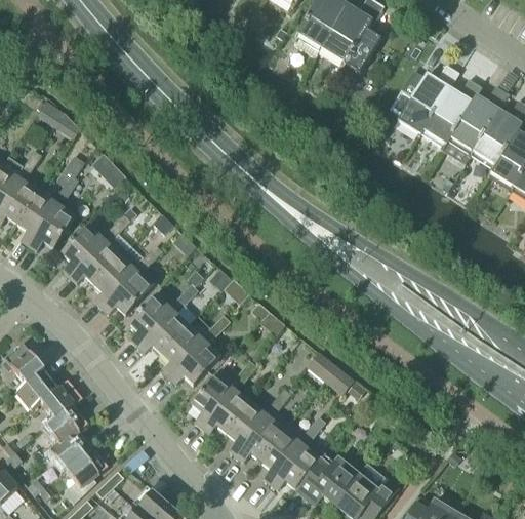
[(317,0),(292,40),(294,42),(293,44),(315,57),(317,55),(316,55),(346,6),(336,0),(317,0)]
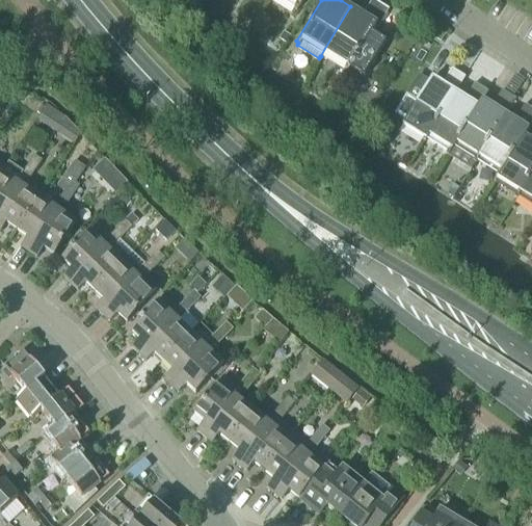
[(350,6),(320,56),(321,56),(345,72),(349,63),(364,73),(388,33),(375,25),(387,6),(377,0),(368,0),(361,12),(350,6)]
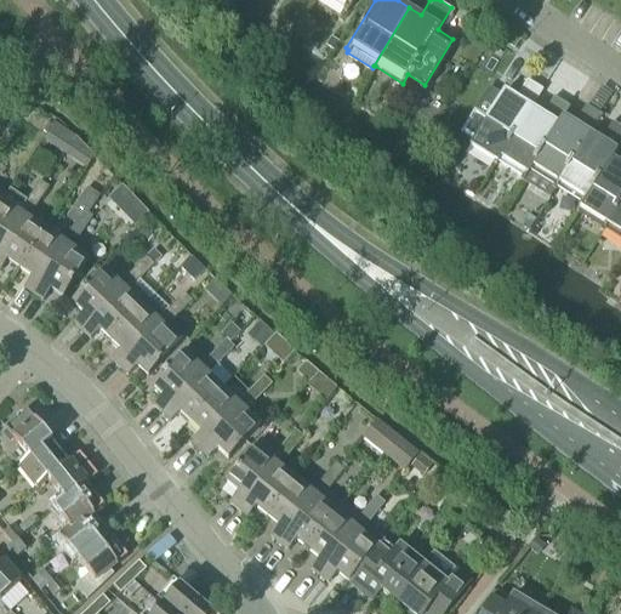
[(474,106),(461,128),(473,135),(467,145),(494,160),(530,103),(541,85),(525,75),(514,94),(503,86),(501,91),(488,83),(474,106)]
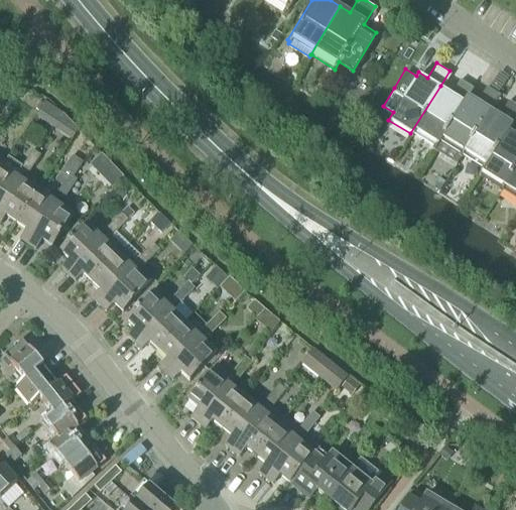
[(467,93),(472,84),(460,76),(449,92),(440,86),(410,133),(432,147),(437,140),(436,140),(466,93),(467,93)]
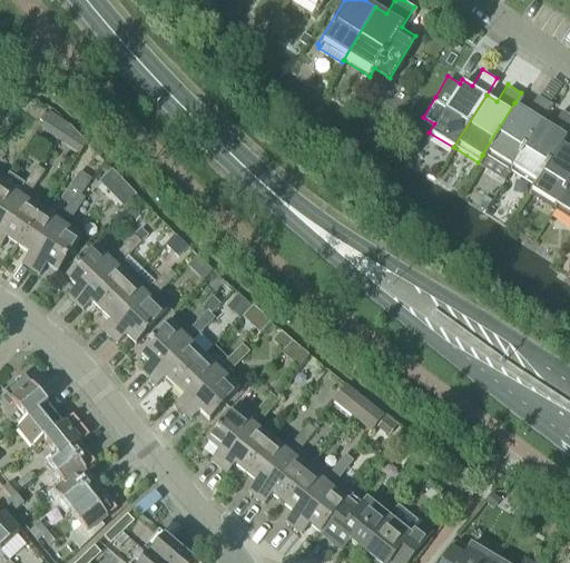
[(540,118),(550,101),(536,92),(526,109),(516,102),(514,102),(482,155),(483,155),(508,170),(539,118),(540,118)]
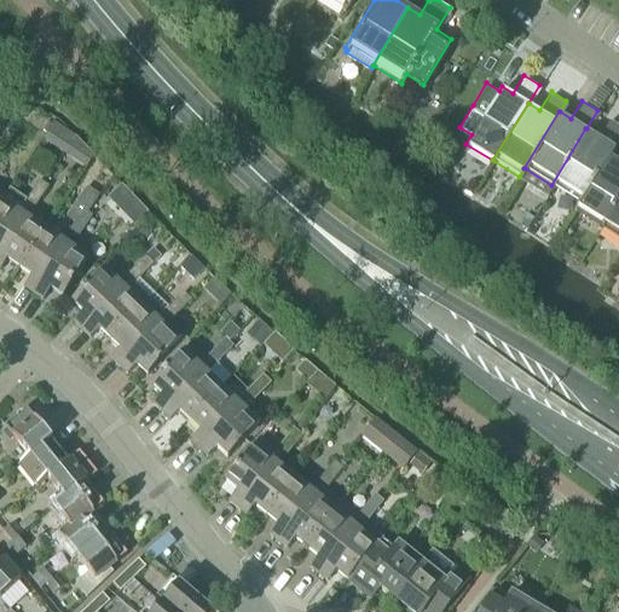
[(608,153),(618,134),(618,122),(608,116),(597,136),(586,128),(585,128),(551,185),(578,201),(578,202),(608,153)]
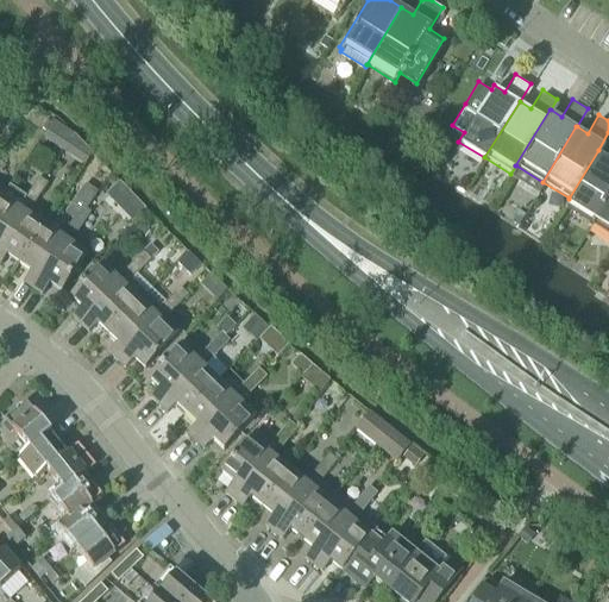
[(608,156),(608,157),(598,150),(569,199),(569,198),(564,206),(590,224),(608,192),(608,156)]
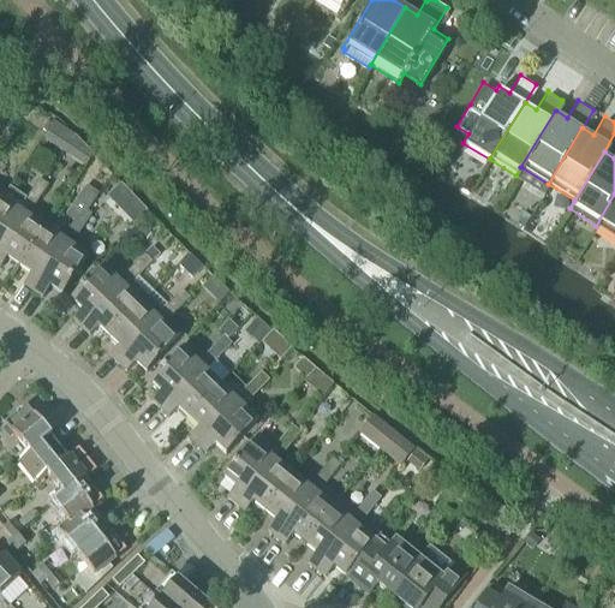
[(30,186),(40,192),(47,180),(37,174),(30,186)]
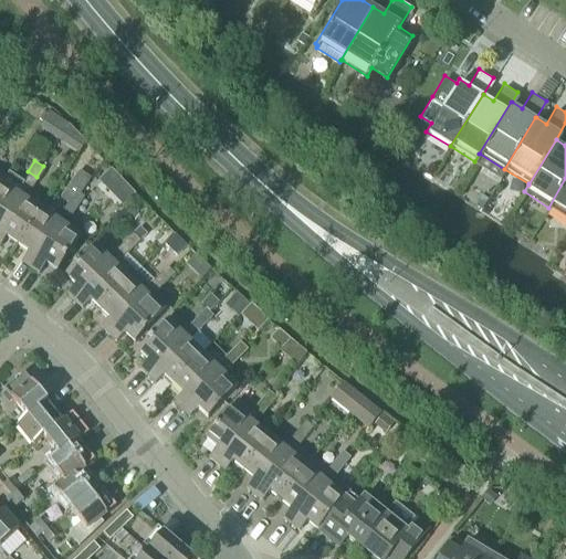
[(136,190),(111,165),(98,177),(123,203),(136,190)]
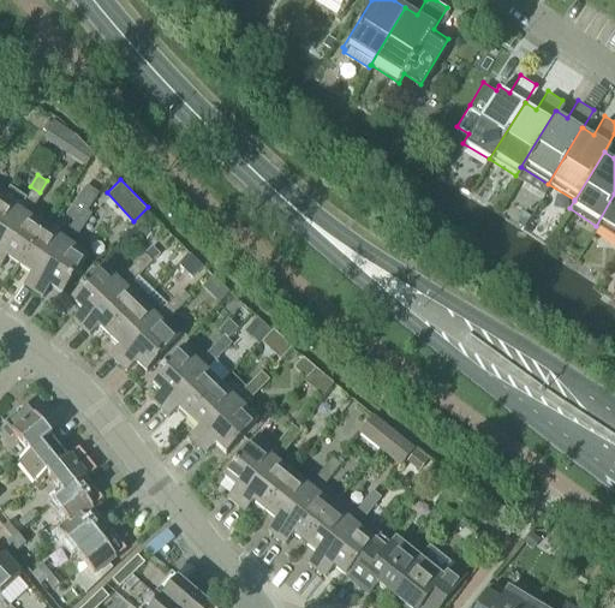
[(90,209),(87,207),(99,190),(85,182),(66,212),(73,216),(73,215),(83,222),(90,209)]
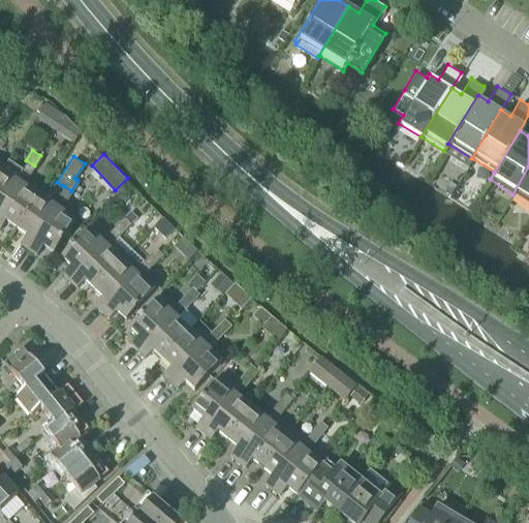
[(23,182),(34,165),(26,160),(19,171),(23,173),(0,207),(0,224),(5,217),(17,224),(37,192),(23,182)]
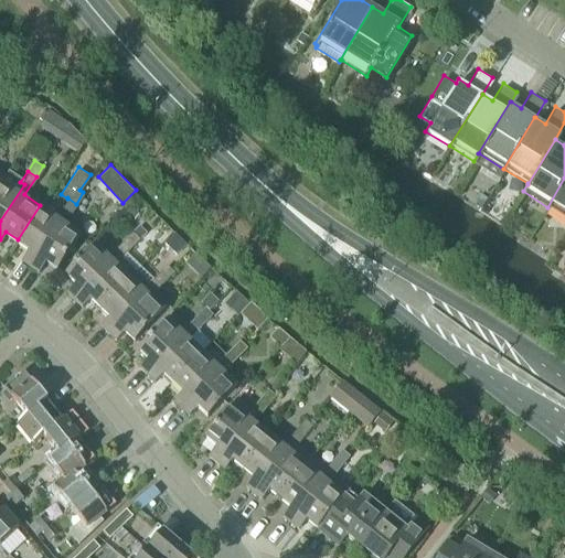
[(564,178),(547,207),(564,217),(564,178)]
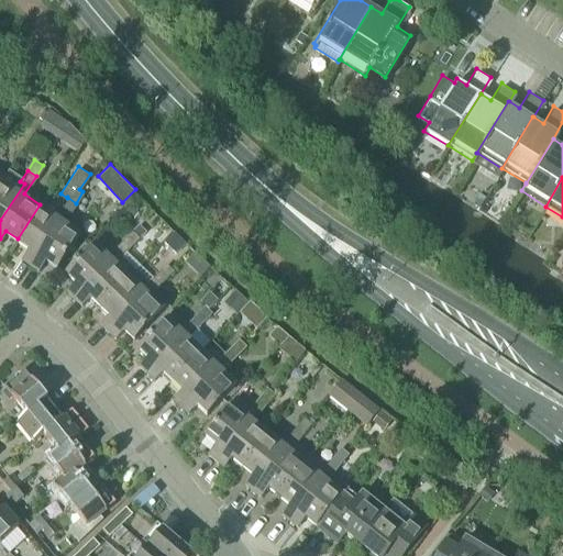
[(15,188),(0,178),(0,220),(24,184),(20,181),(15,188)]
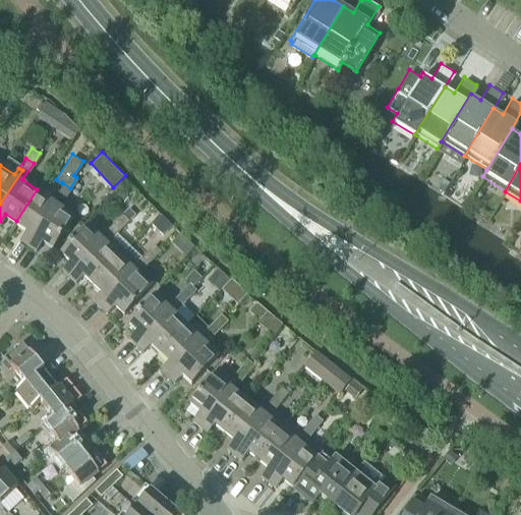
[(62,198),(70,188),(62,182),(62,183),(55,193),(59,195),(58,196),(62,198)]
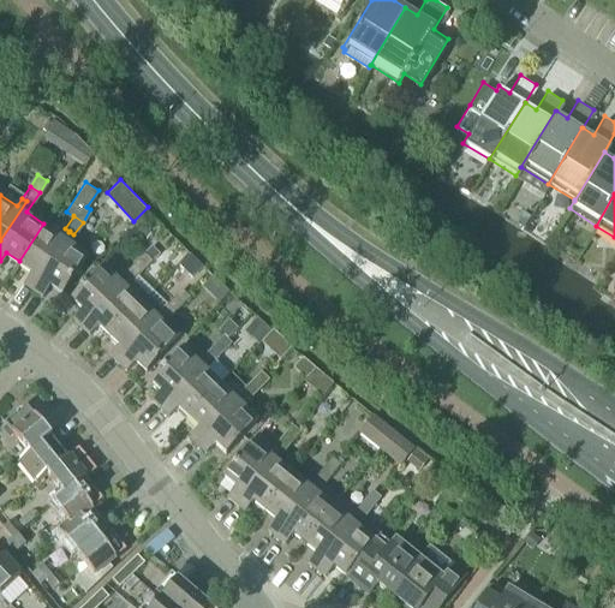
[(70,231),(65,228),(61,234),(43,224),(19,261),(30,268),(22,279),(33,286),(65,238),(69,232),(70,231)]
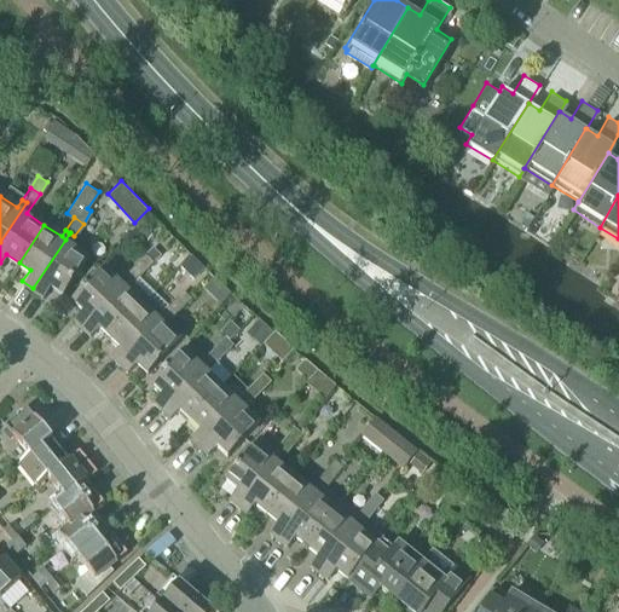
[(87,253),(65,240),(33,288),(42,294),(50,283),(63,292),(87,253)]
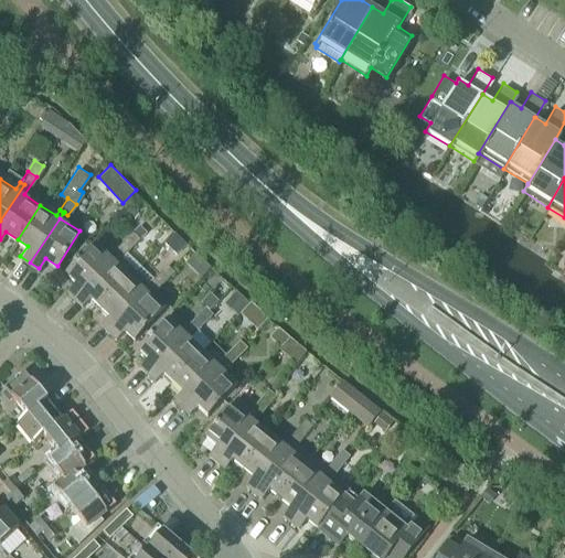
[(130,245),(139,236),(132,228),(123,238),(130,245)]
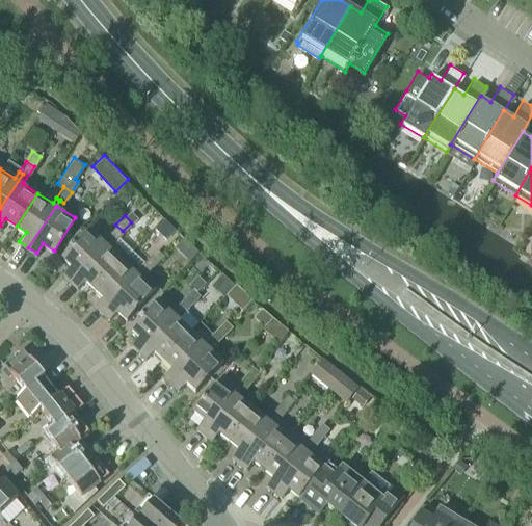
[(118,235),(123,231),(115,225),(107,234),(110,237),(70,279),(77,286),(84,278),(94,286),(131,247),(118,235)]
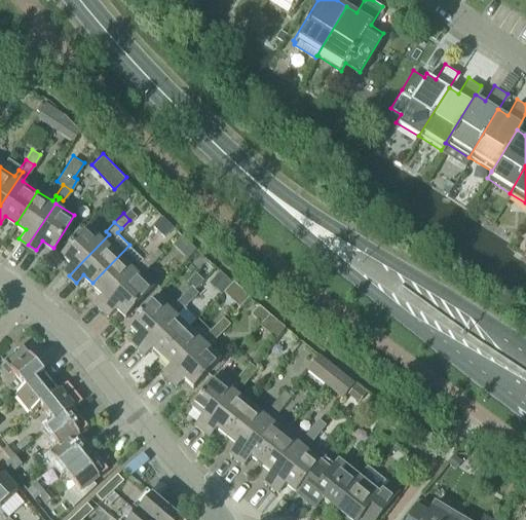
[(109,234),(106,231),(101,236),(87,223),(60,252),(70,261),(62,268),(69,275),(109,234)]
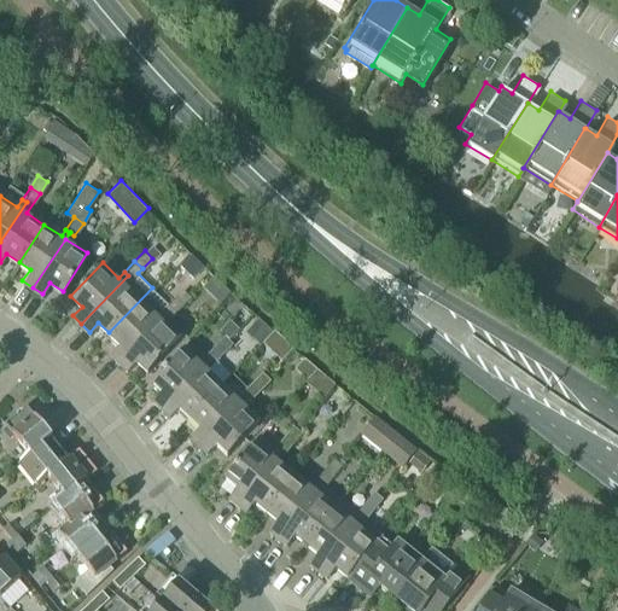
[(173,297),(180,304),(190,295),(182,286),(173,297)]
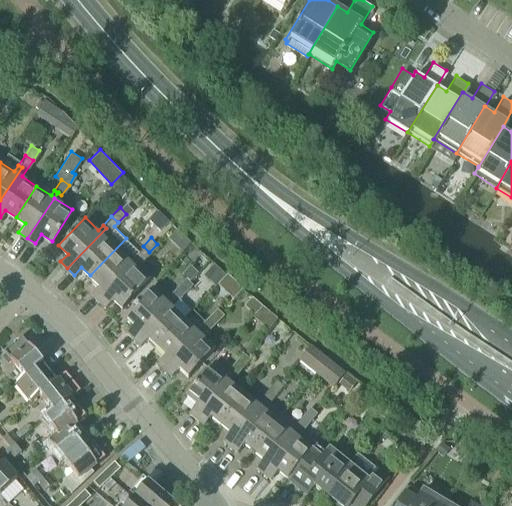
[(134,255),(139,250),(126,238),(90,275),(99,284),(91,292),(98,298),(137,258),(134,255)]
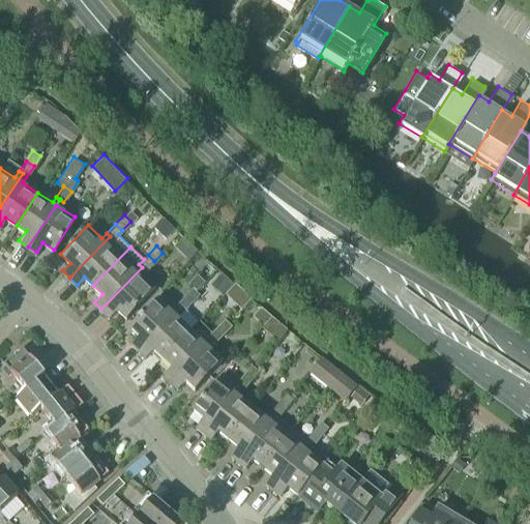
[(146,269),(154,261),(148,255),(144,259),(139,264),(142,267),(101,309),(109,316),(116,308),(125,316),(158,282),(146,269)]
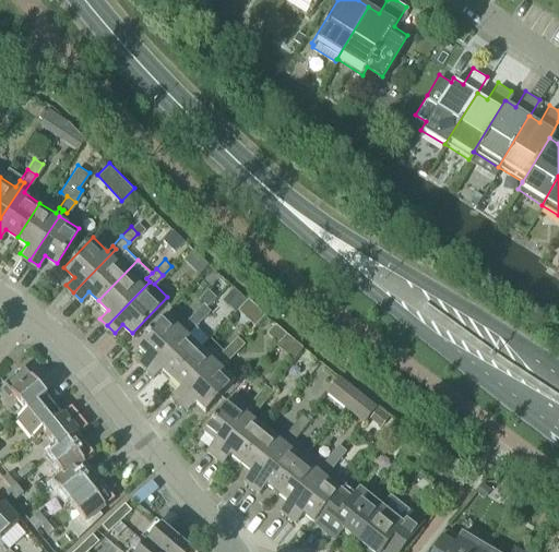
[(193,310),(200,316),(210,307),(203,300),(193,310)]
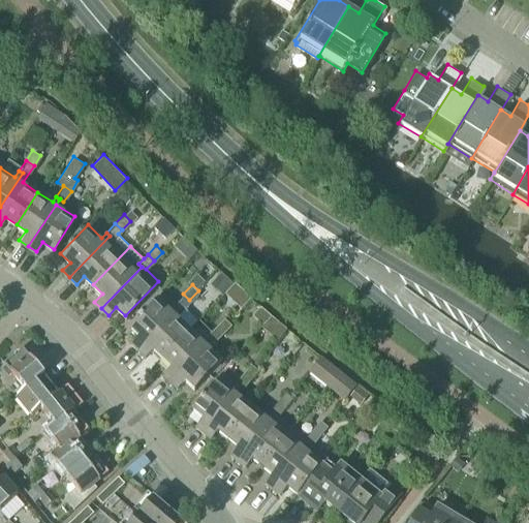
[(156,296),(129,324),(138,333),(130,341),(137,348),(177,306),(174,303),(161,290),(156,296)]
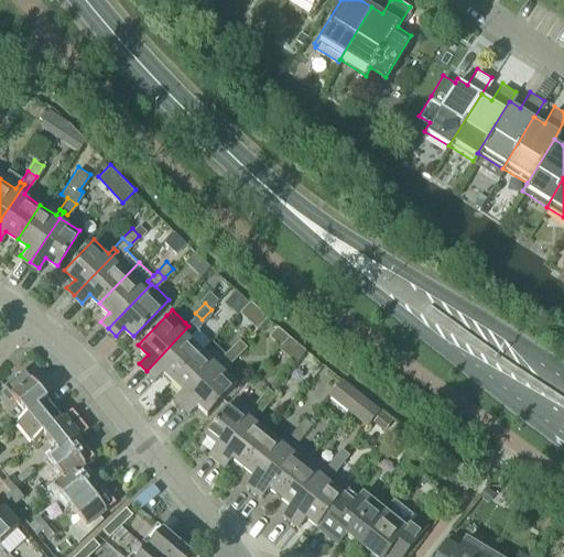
[(187,335),(202,319),(195,313),(185,323),(188,326),(147,371),(153,378),(162,369),(172,378),(201,348),(187,335)]
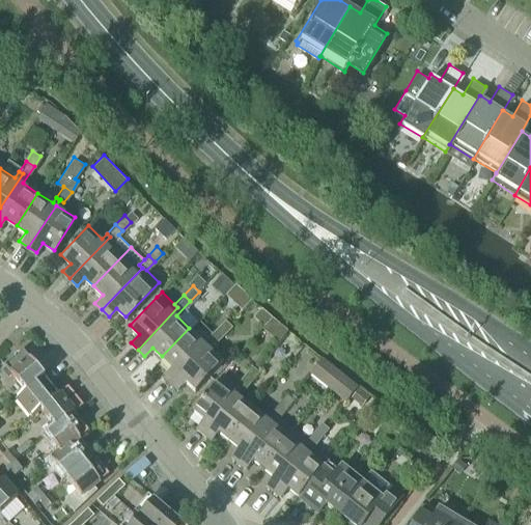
[(216,326),(223,333),(231,324),(225,316),(216,326)]
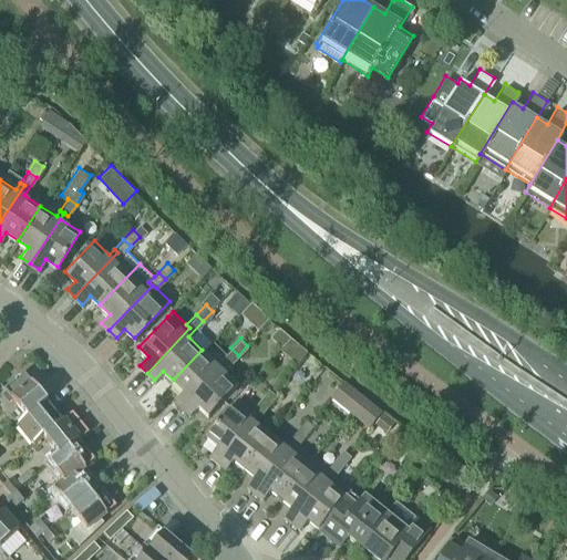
[(223,371),(238,355),(230,348),(222,358),(225,361),(182,406),(189,413),(198,404),(208,414),(237,384),(223,371)]
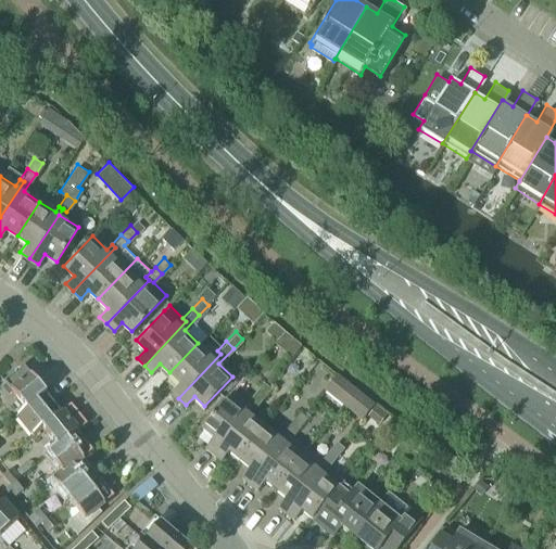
[(220,354),(217,350),(212,356),(198,343),(169,372),(179,382),(171,391),(178,398),(220,354)]
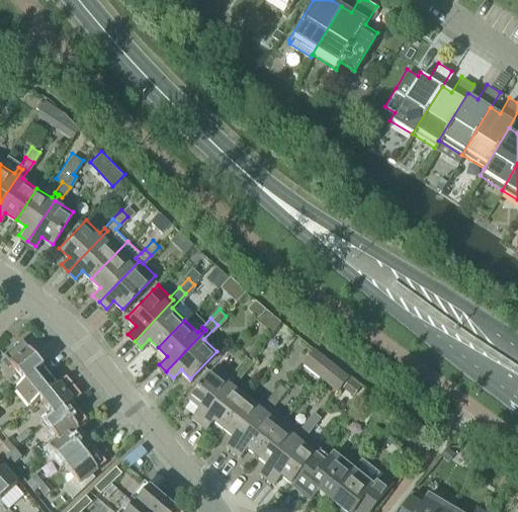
[(23,378),(41,363),(20,337),(2,351),(23,377),(23,378)]
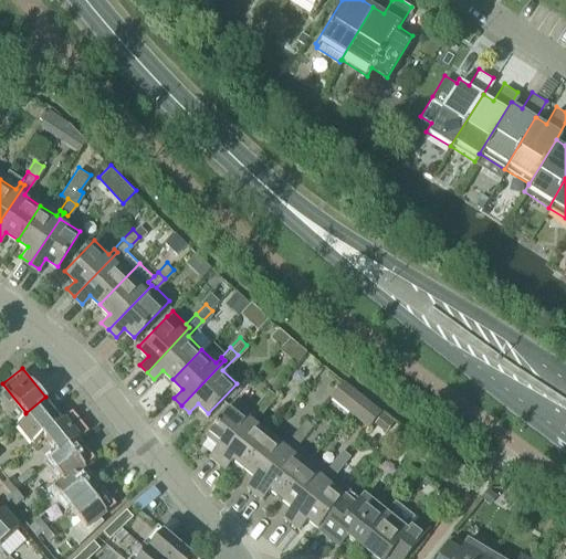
[(348,410),(362,392),(343,378),(329,394),(348,410)]
